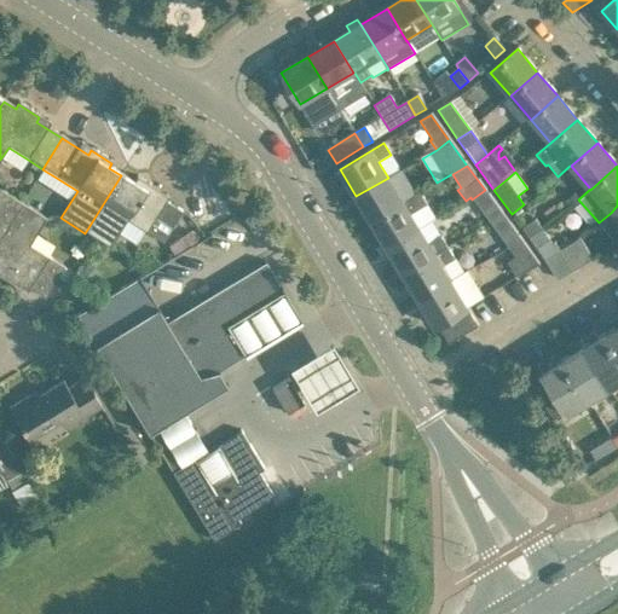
[(121,175),(85,233),(109,248),(126,221),(145,235),(145,233),(162,244),(182,214),(154,196),(157,192),(137,179),(133,184),(121,175)]
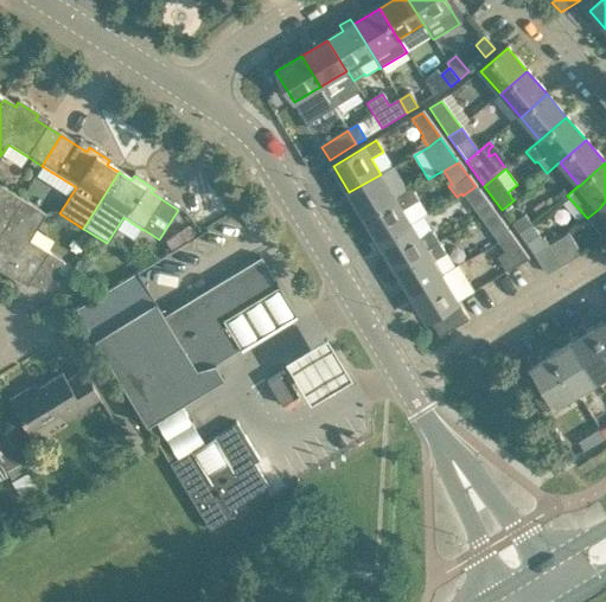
[(349,192),(365,218),(396,199),(381,174),(349,192)]
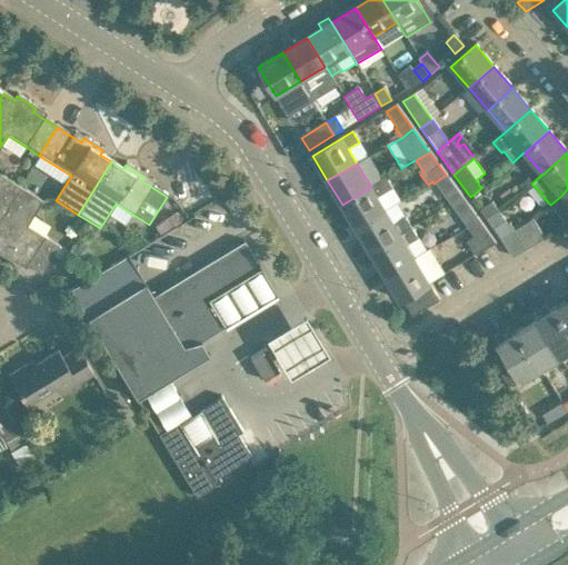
[(434,184),(450,206),(462,198),(446,175),(434,184)]
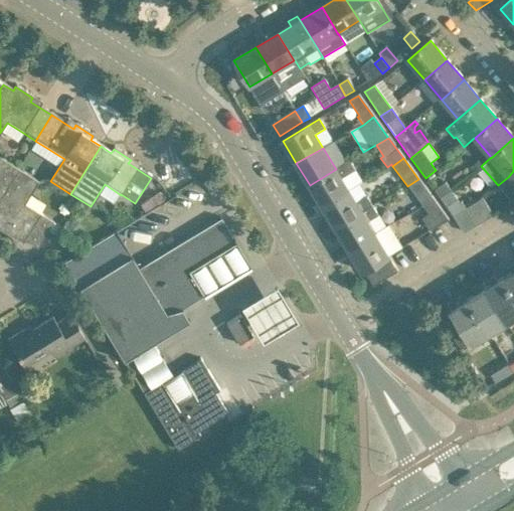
[(0,197),(17,171),(0,160),(0,197)]
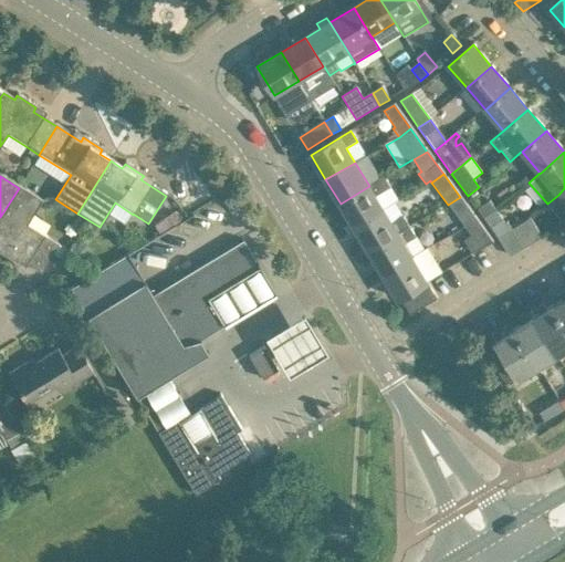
[(369,186),(341,204),(355,228),(384,210),(376,198),(391,188),(385,177),(369,186)]
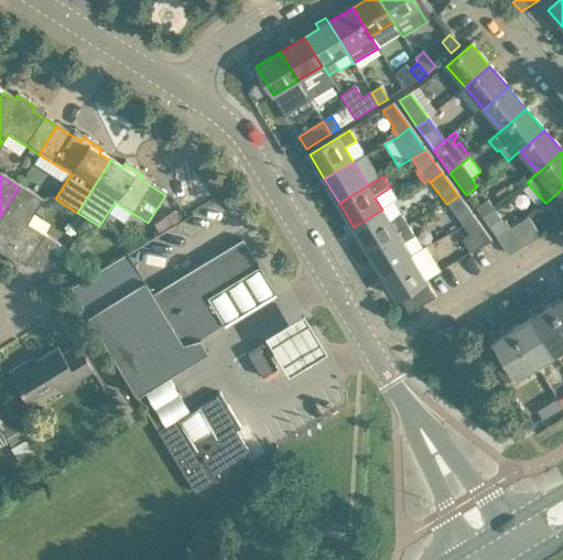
[(19,187),(0,216),(0,254),(13,262),(15,259),(40,273),(52,255),(62,261),(68,252),(43,237),(43,236),(25,225),(41,201),(19,187)]
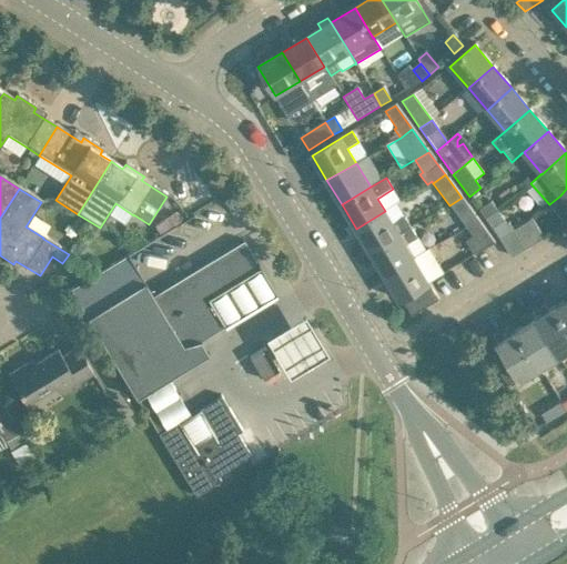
[(566,189),(560,195),(549,204),(532,219),(536,227),(557,213),(566,204),(566,189)]
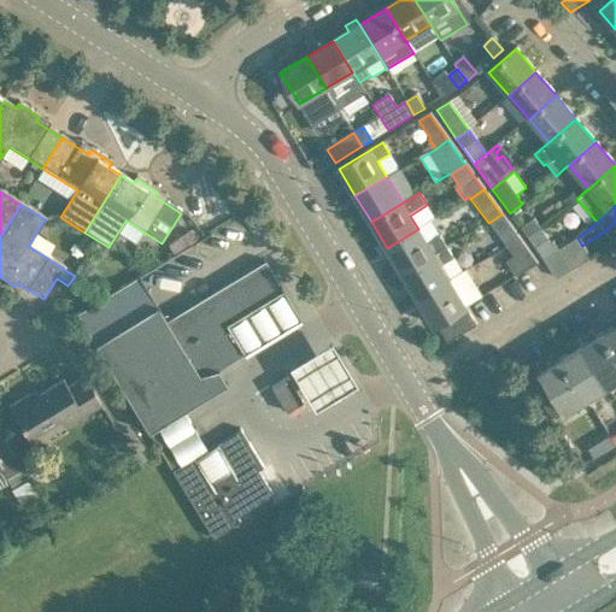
[(488,223),(506,248),(520,239),(502,215),(488,223)]
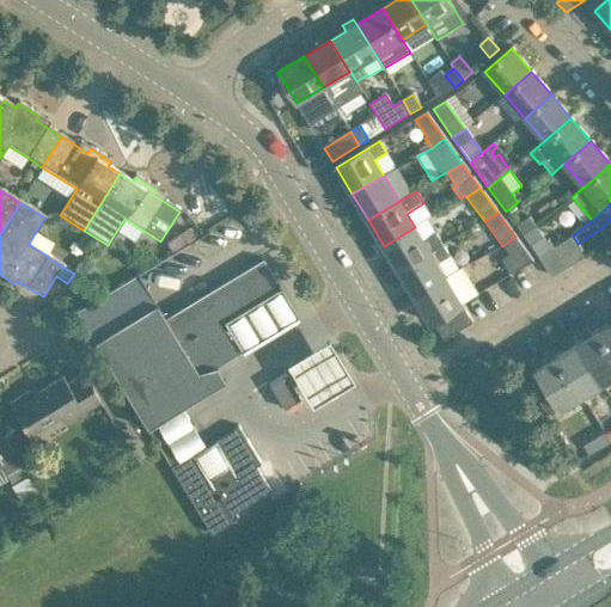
[(517,227),(524,237),(536,227),(530,218),(517,227)]
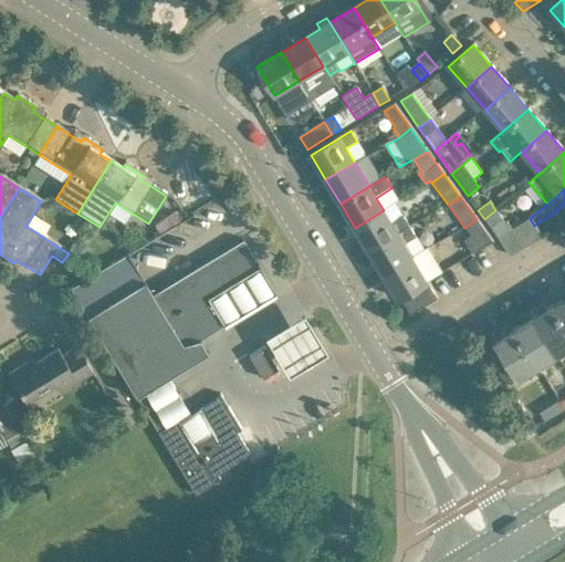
[(384,210),(355,228),(369,251),(409,228),(403,217),(391,222),(384,210)]
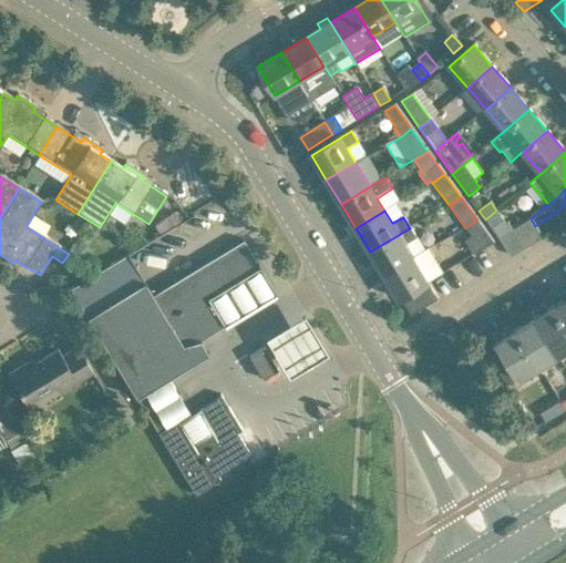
[(498,238),(501,242),(513,234),(514,234),(511,228),(507,223),(506,224),(496,211),(485,219),(498,238)]
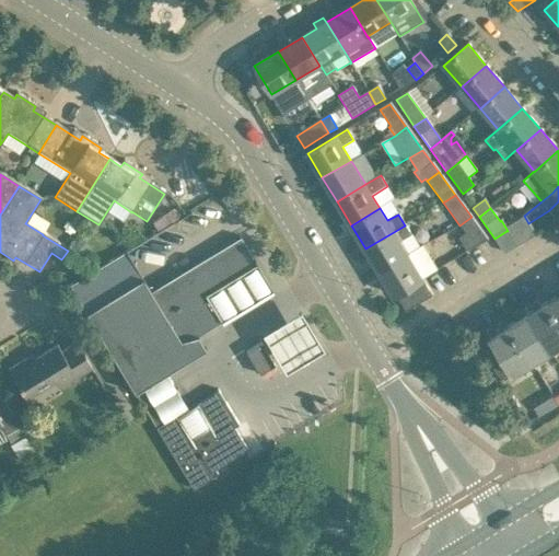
[(504,226),(508,231),(517,246),(536,235),(528,223),(524,216),(519,220),(517,218),(504,226)]
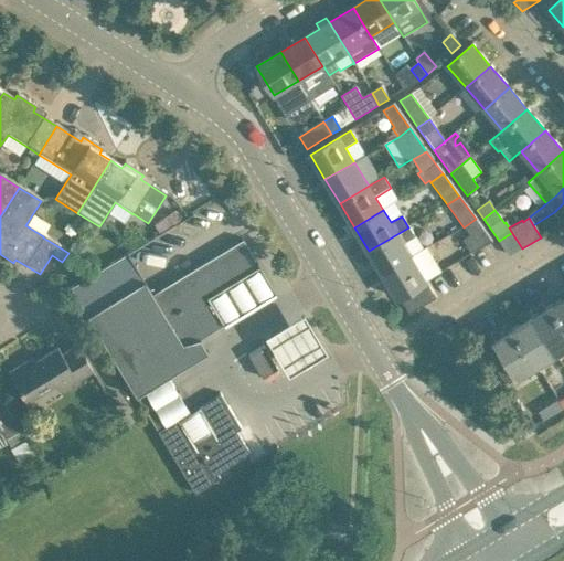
[(492,243),(476,219),(464,228),(470,236),(464,241),(471,255),(492,243)]
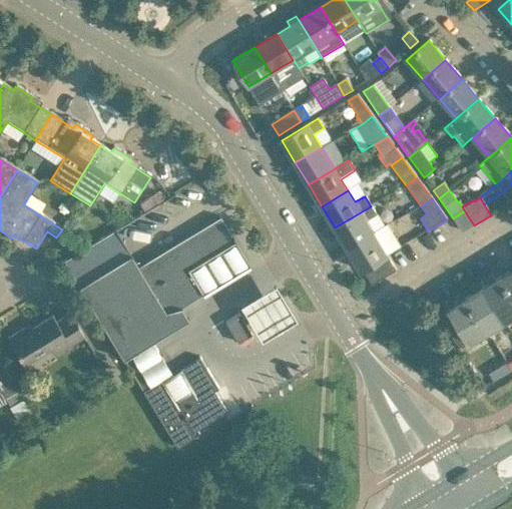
[(368,221),(376,215),(371,206),(335,227),(348,249),(376,232),(368,221)]
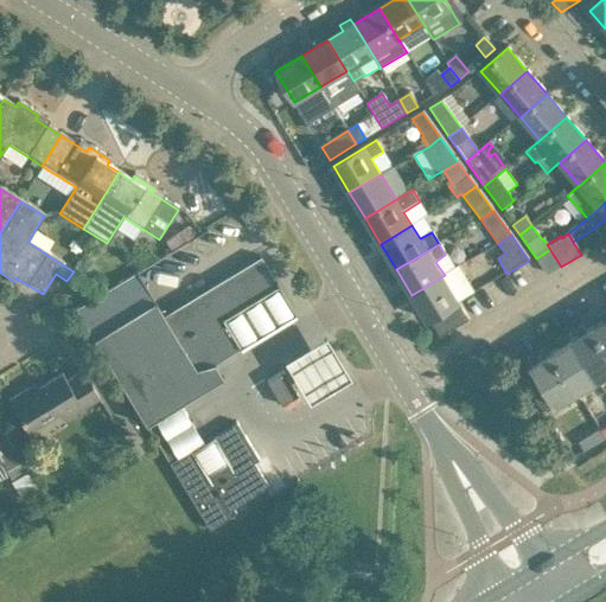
[(547,276),(561,267),(550,250),(549,250),(536,258),(547,276)]
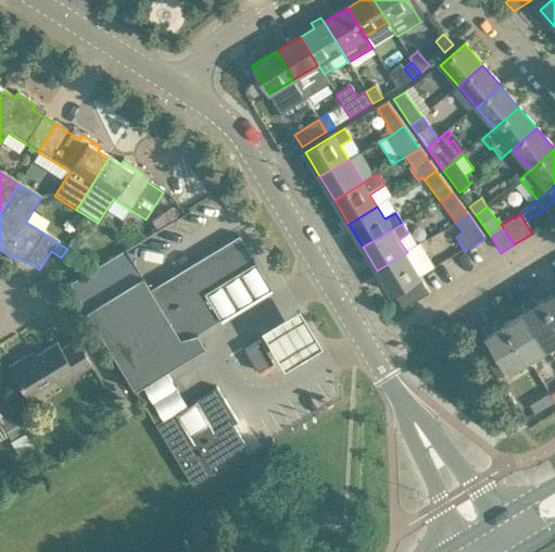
[(85,313),(133,392),(140,388),(203,349),(196,336),(269,290),(237,237),(148,291),(123,251),(67,286),(85,313)]
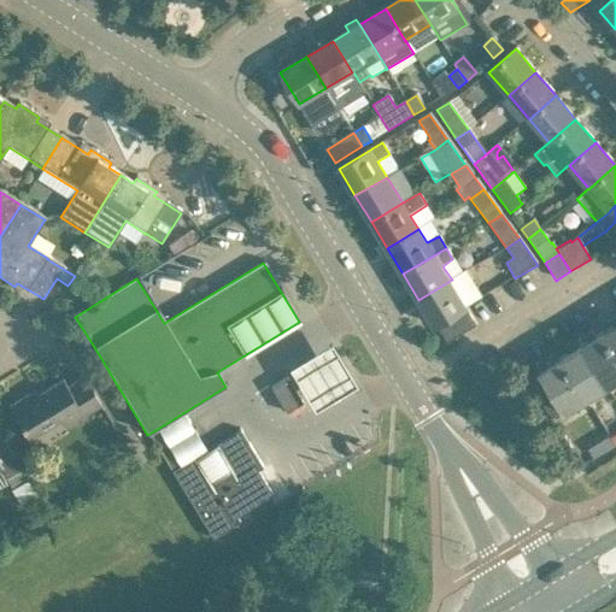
[(99,277),(84,265),(75,276),(89,289),(99,277)]
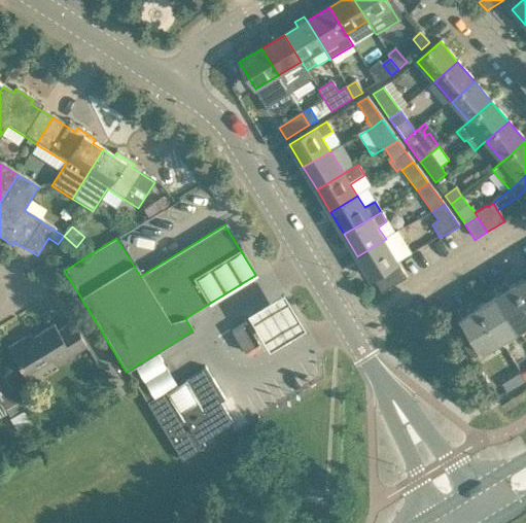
[(386,239),(357,256),(371,279),(373,278),(397,263),(412,254),(397,232),(395,233),(386,239)]
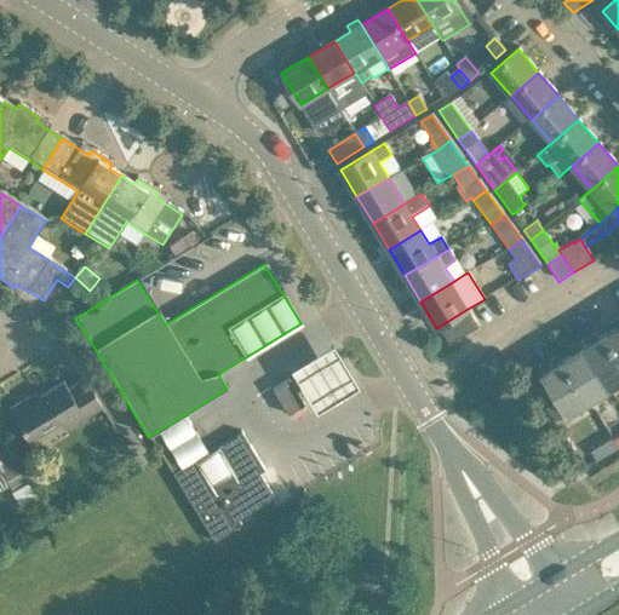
[(479,327),(468,309),(439,327),(450,345),(479,327)]
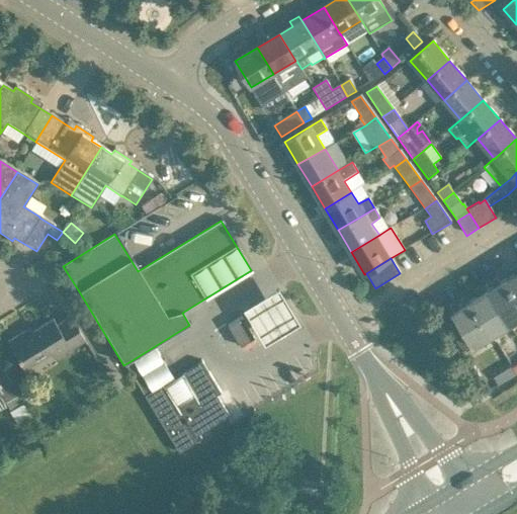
[(506,280),(516,298),(516,266),(509,271),(512,276),(506,280)]
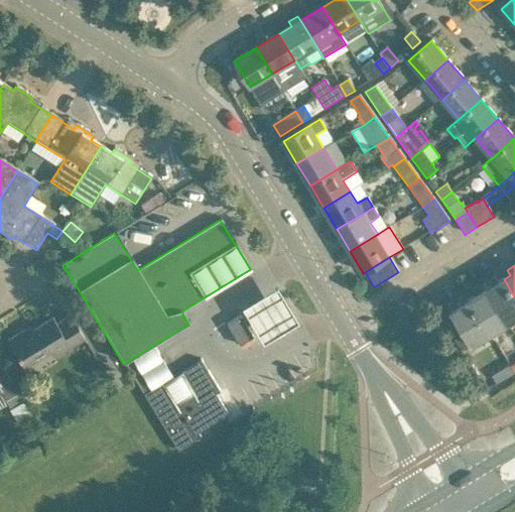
[(484,284),(507,324),(514,317),(514,297),(504,279),(497,283),(494,278),(484,284)]
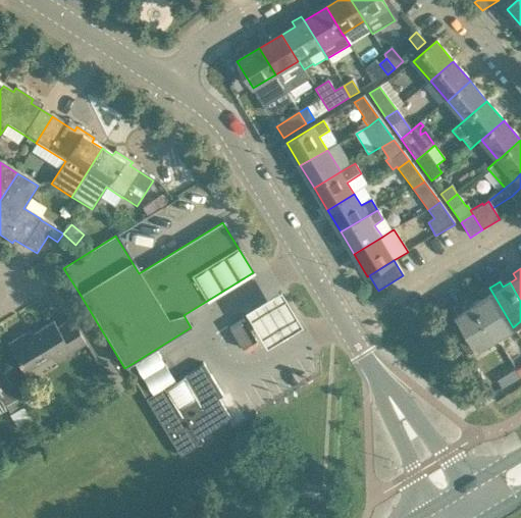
[(263,295),(244,307),(265,342),(281,331),(299,321),(277,287),(263,295)]
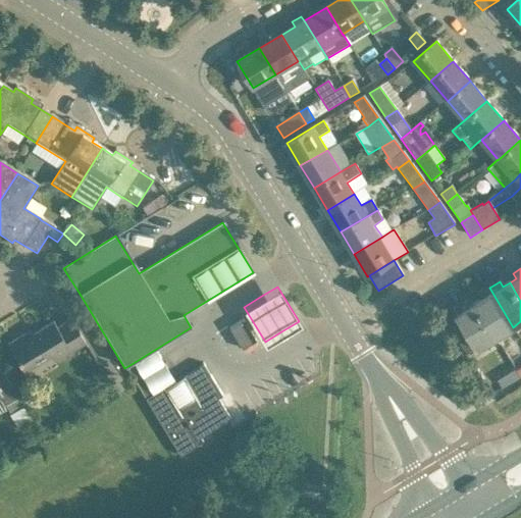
[(475,304),(496,338),(513,327),(489,288),(478,295),(481,300),(475,304)]
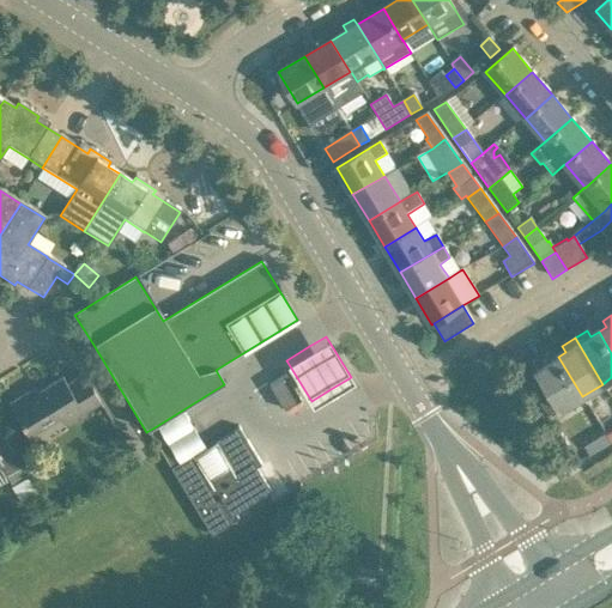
[(533,363),(544,381),(561,409),(582,396),(558,357),(550,362),(546,354),(533,363)]
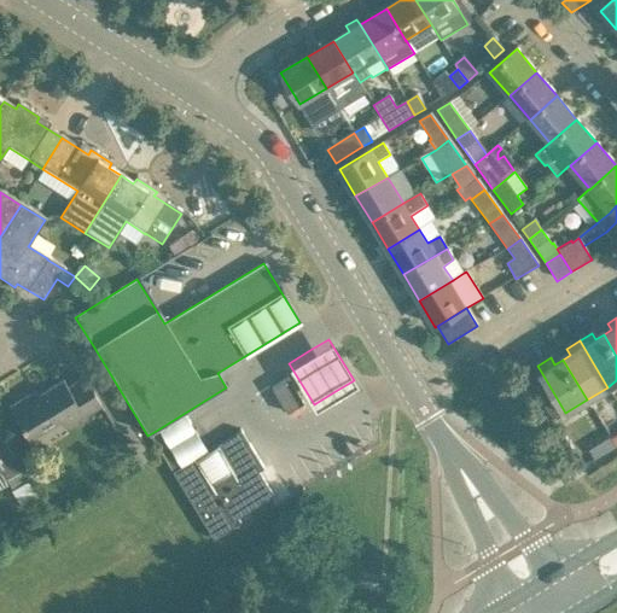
[(95,401),(83,380),(67,391),(62,383),(29,402),(27,398),(9,409),(28,441),(70,415),(75,422),(100,408),(95,401)]
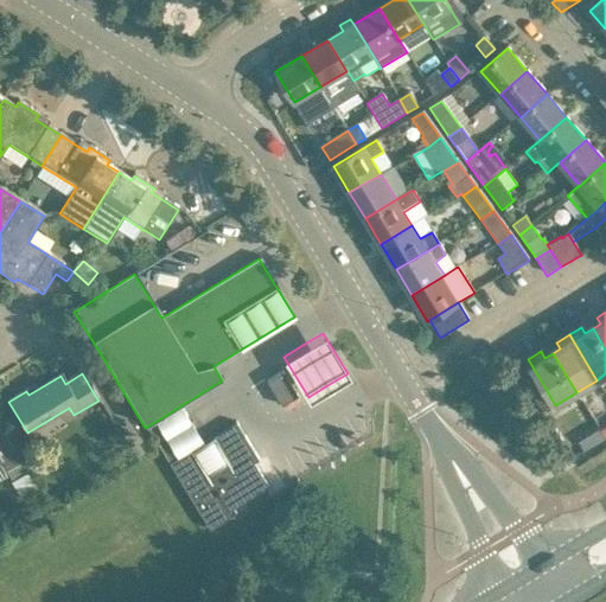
[(280,408),(297,398),(281,373),(266,383),(280,408)]
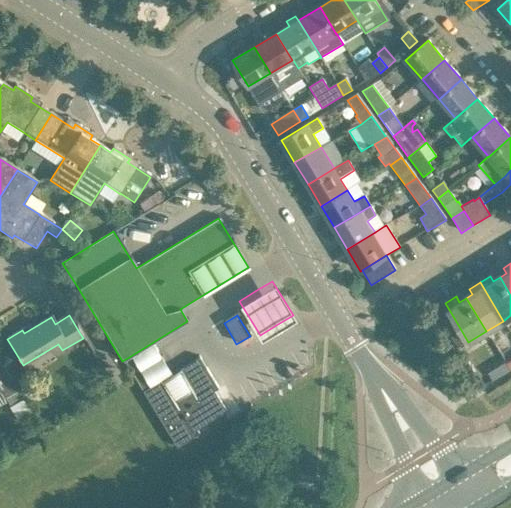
[(458,348),(468,342),(454,318),(444,324),(458,348)]
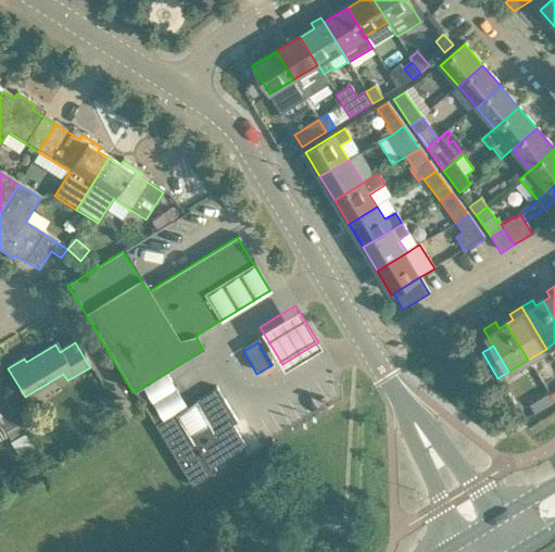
[(161,422),(140,388),(133,392),(190,487),(215,473),(212,467),(244,448),(231,426),(236,424),(215,389),(192,403),(203,421),(185,431),(174,414),(161,422)]
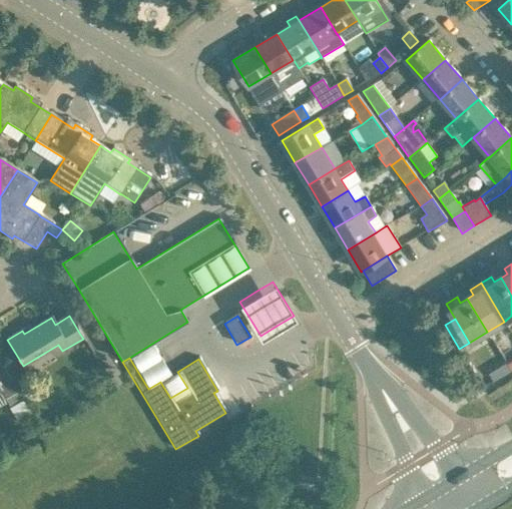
[(488,373),(494,383),(511,372),(505,362),(488,373)]
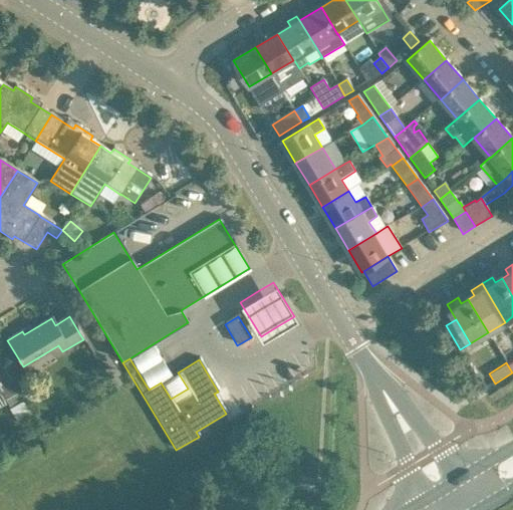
[(0,398),(3,402),(4,401),(9,410),(22,402),(16,393),(17,393),(0,363),(0,398)]
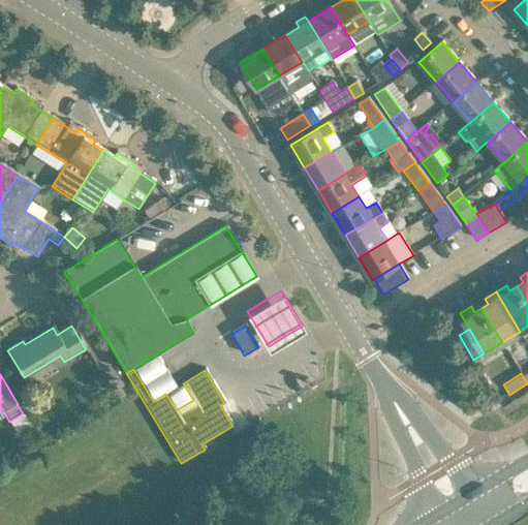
[(306,493),(304,506),(324,508),(325,496),(306,493)]
